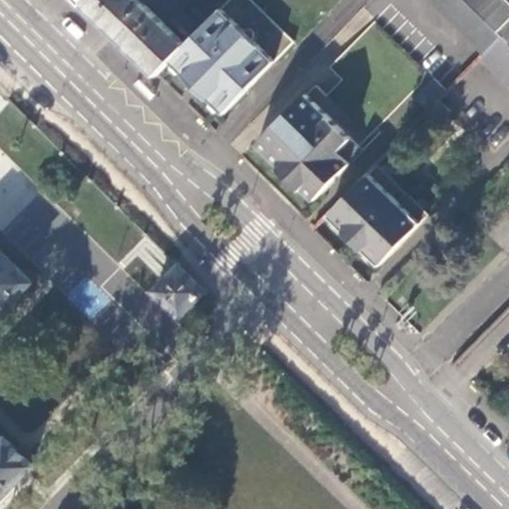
[(82,0),(80,2),(153,73),(168,57),(183,42),(139,0),(82,0)]
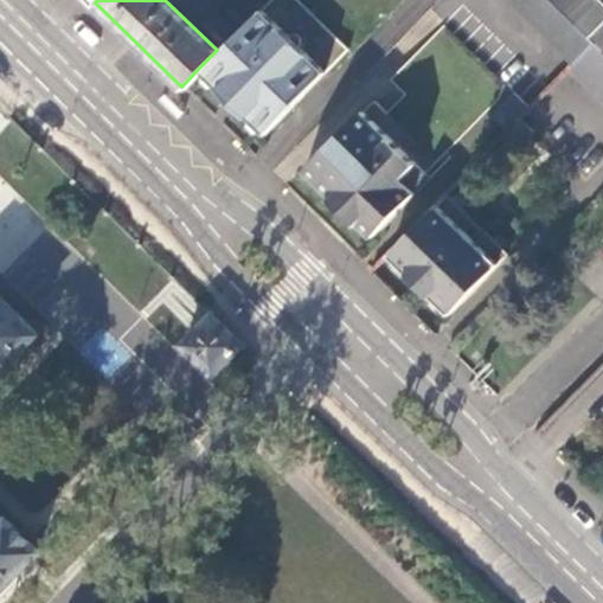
[(347,47),(299,0),(264,0),(225,40),(217,50),(199,68),(265,133),(324,72),(347,47)]
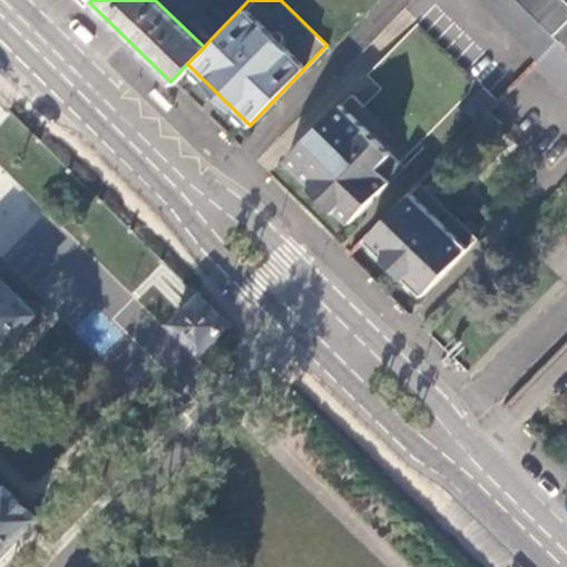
[(212,38),(248,0),(204,0),(189,16),(212,38)]
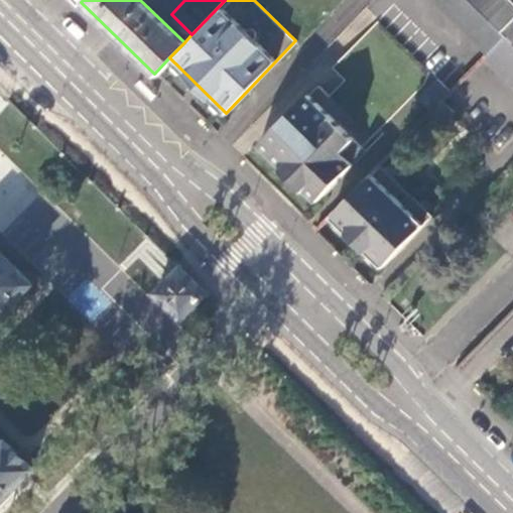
[(432,0),(486,52),(503,35),(468,0),(432,0)]
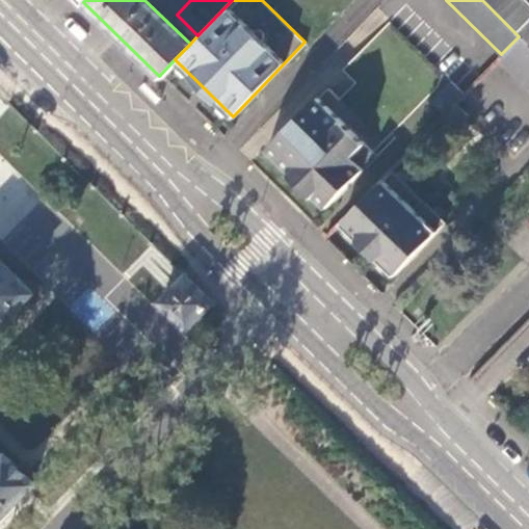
[(482,0),(519,36),(528,46),(528,6),(523,0),(482,0)]
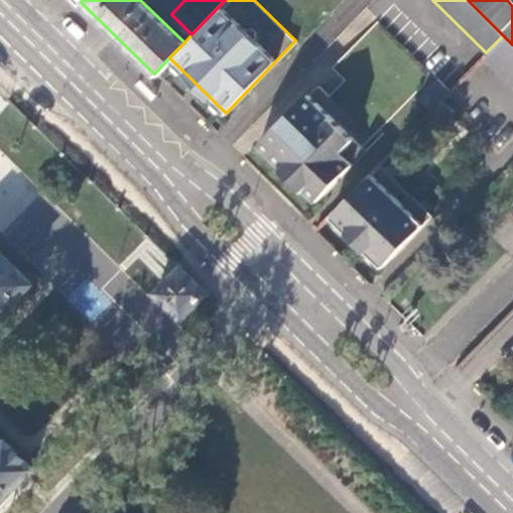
[(486,52),(482,57),(512,87),(512,44),(503,35),(486,52)]
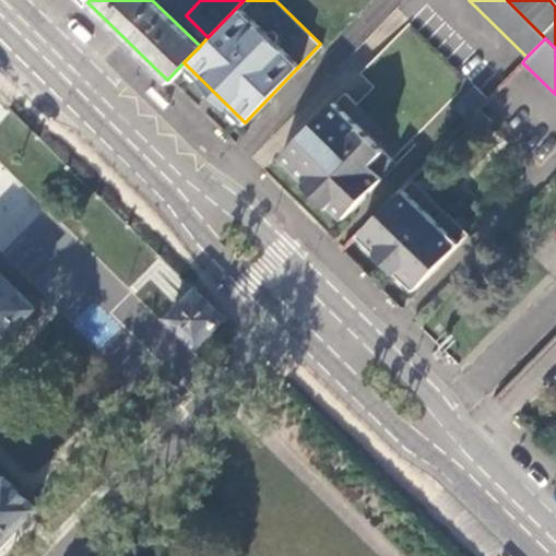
[(158,105),(165,99),(148,82),(142,89),(158,105)]
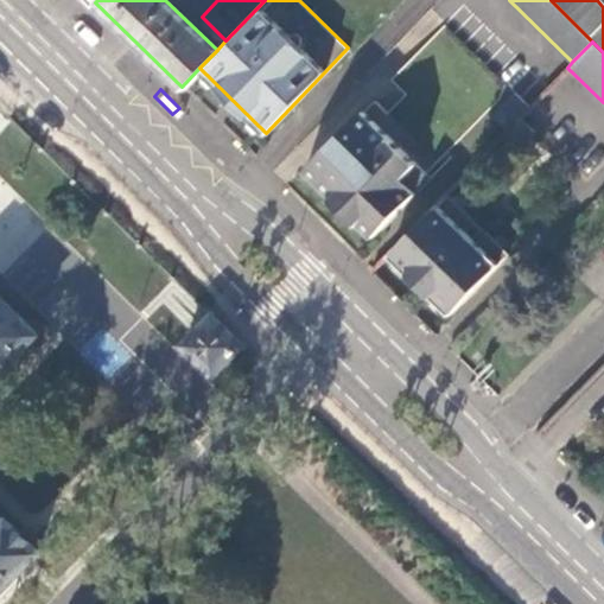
[(491,115),(506,131),(520,116),(528,107),(514,93),(491,115)]
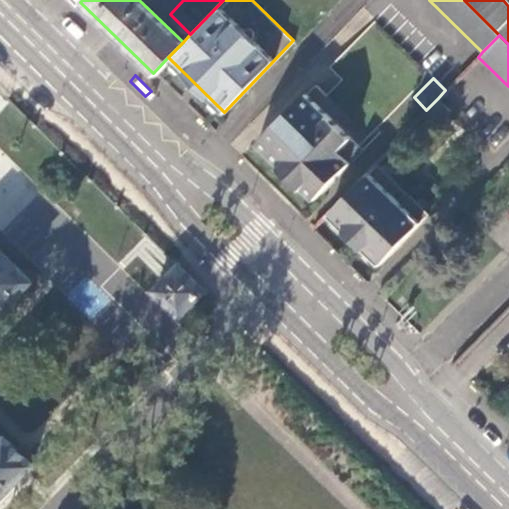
[(311,200),(362,150),(305,94),(255,144),(311,200)]
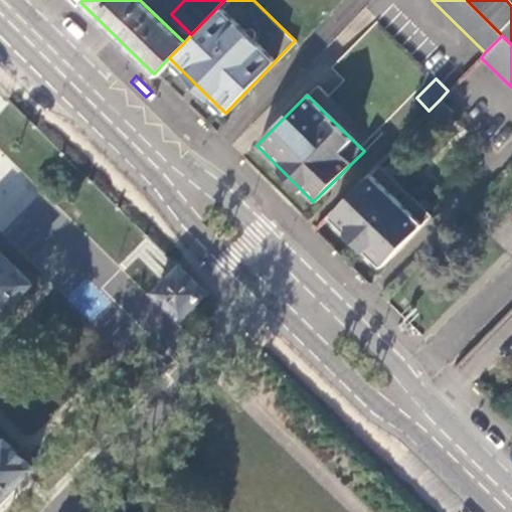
[(400,186),(377,163),(334,207),(327,215),(378,265),(429,213),(405,190),(397,199),(392,194),(400,186)]
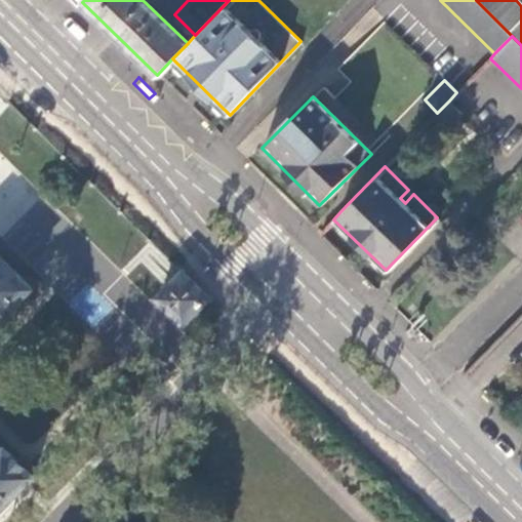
[(0,506),(32,474),(6,448),(5,449),(0,444),(0,316),(30,286),(0,257),(0,506)]
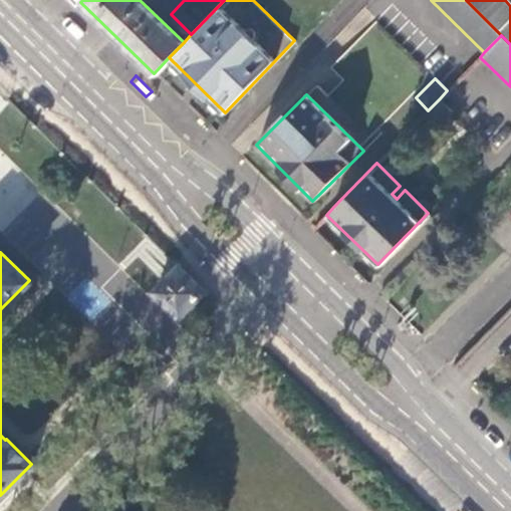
[(178,314),(204,290),(178,265),(154,290),(178,314)]
